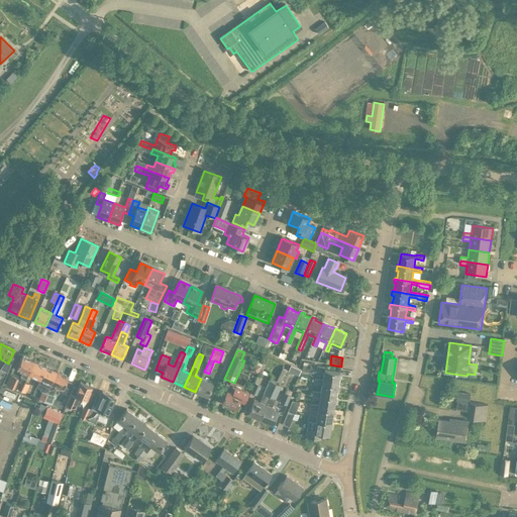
[(28,375),(34,363),(22,357),(17,370),(22,373),(20,378),(26,380),(28,375)]
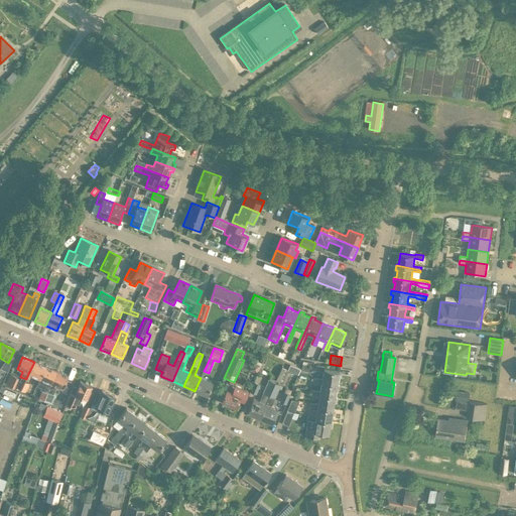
[(34,362),(28,374),(40,379),(45,367),(34,362)]
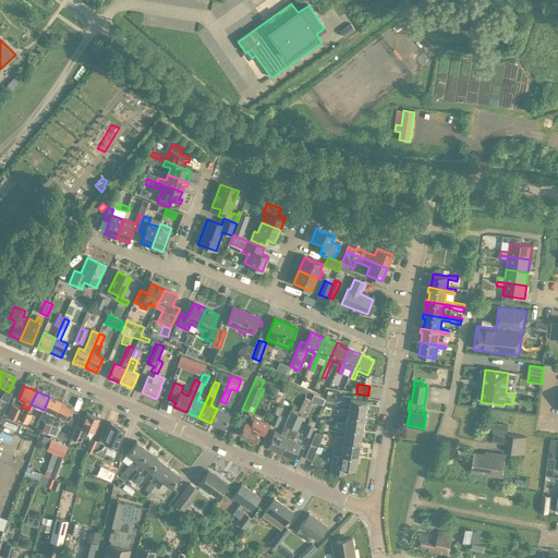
[(327,395),(326,400),(326,401),(325,407),(334,408),(334,402),(335,397),(331,396),(332,392),(328,391),(327,395)]
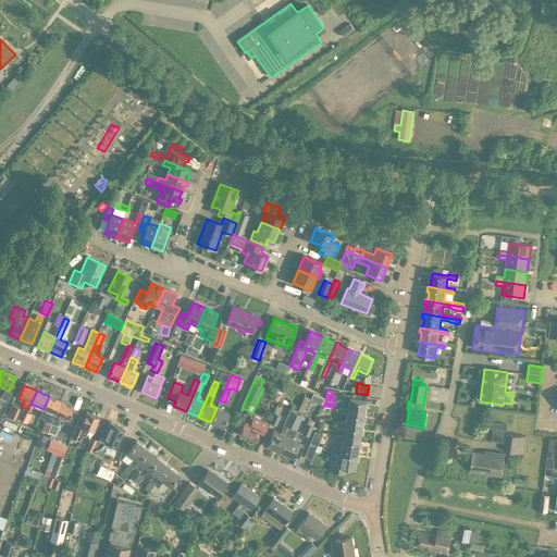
[(368,401),(366,401),(349,398),(349,396),(342,395),(341,400),(349,401),(347,410),(339,408),(338,410),(363,415),(366,406),(368,407),(368,401)]
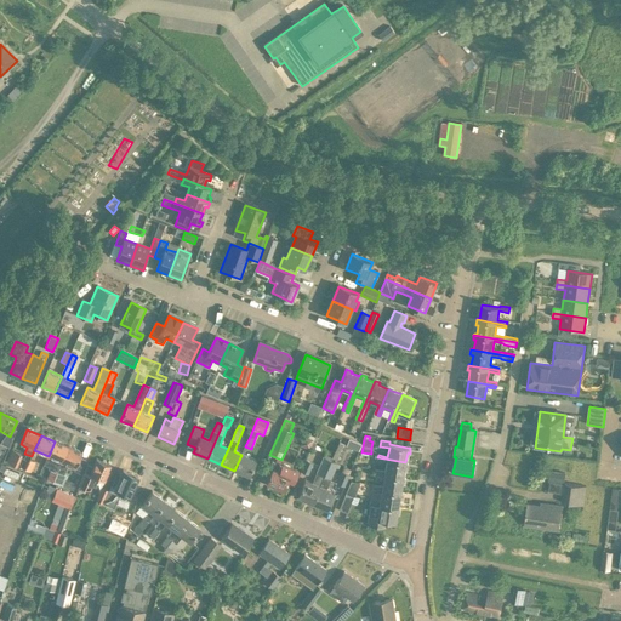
[(55,442),(49,456),(45,463),(50,466),(49,469),(52,471),(47,480),(52,483),(68,448),(55,442)]
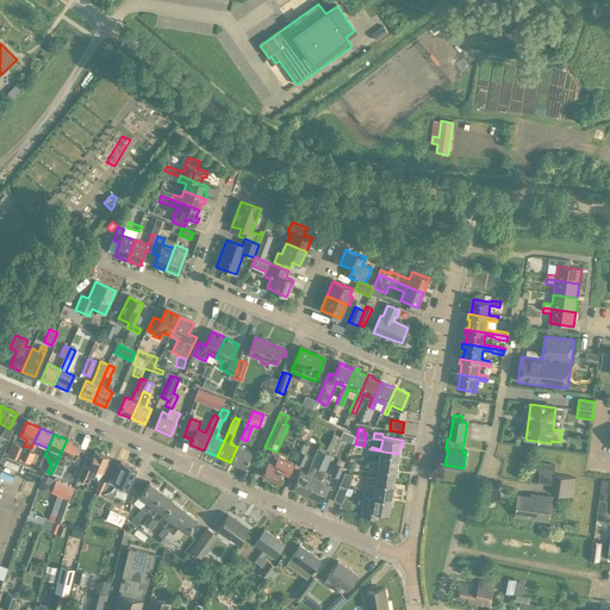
[(67,440),(51,474),(57,477),(62,467),(63,467),(68,458),(74,460),(73,464),(80,466),(85,453),(79,450),(81,446),(67,440)]
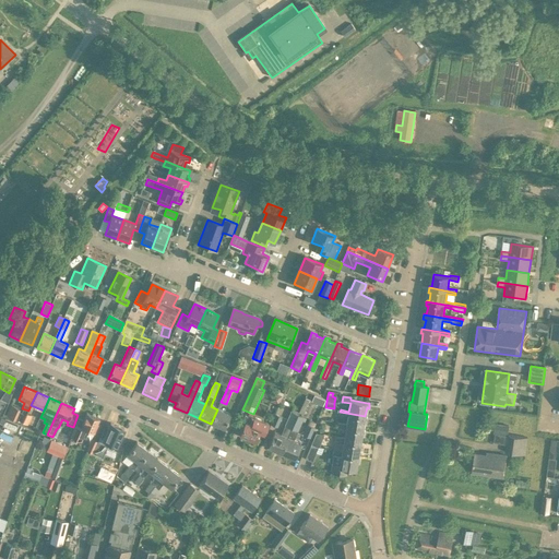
[(20,409),(12,405),(7,417),(15,420),(20,409)]
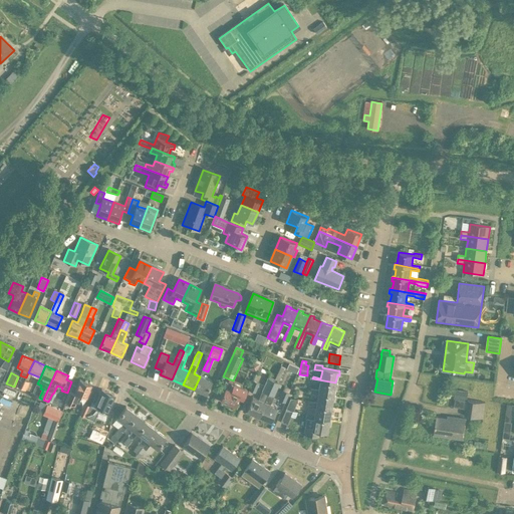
[(212,381),(200,376),(194,390),(206,395),(212,381)]
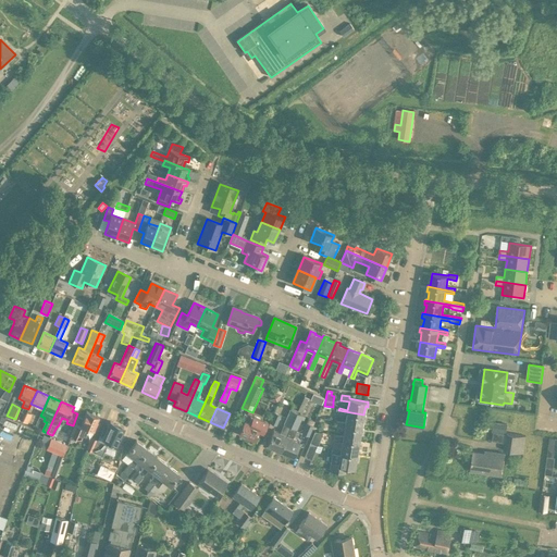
[(284,425),(281,434),(274,431),(268,446),(281,452),(297,413),(291,410),(288,415),(284,425)]
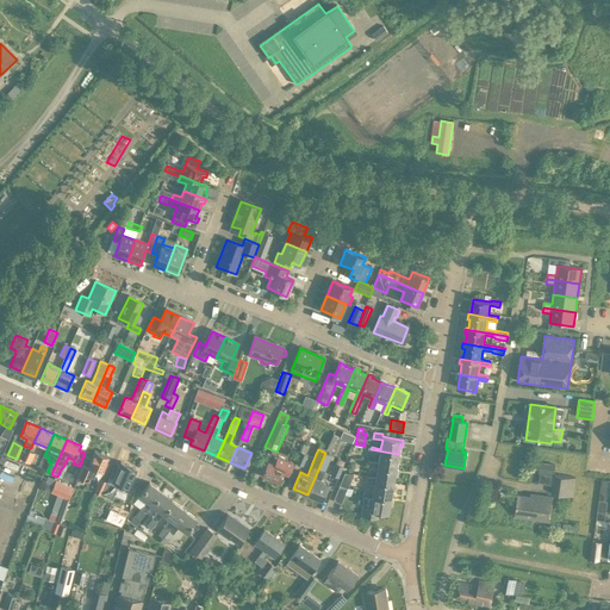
[(398,454),(371,449),(371,453),(379,455),(378,464),(369,462),(368,464),(396,468),(398,460),(400,460),(400,454),(398,454)]
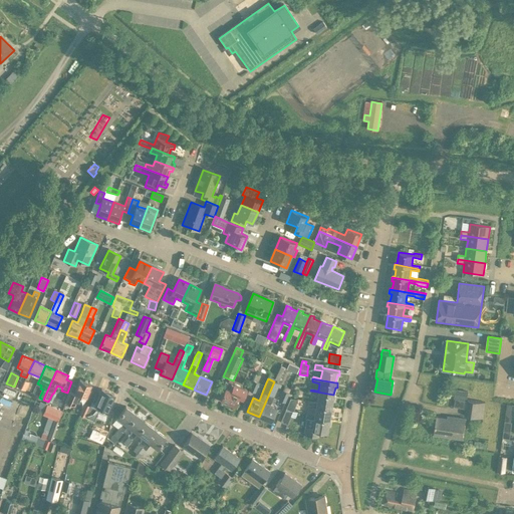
[(29,382),(25,380),(21,390),(26,392),(29,382)]
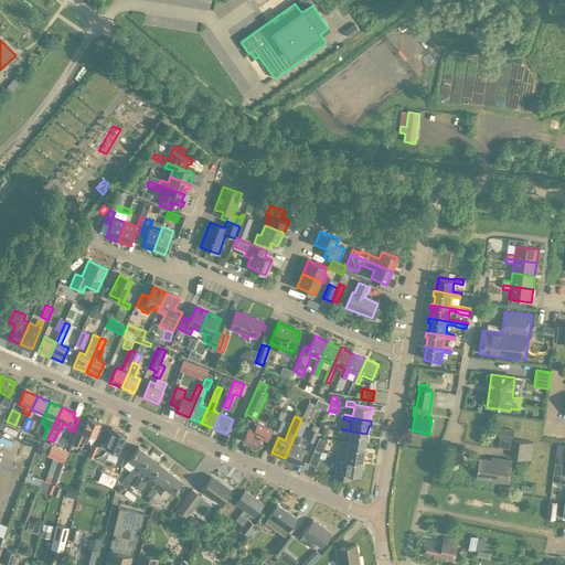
[(80,424),(75,435),(72,443),(82,447),(87,435),(97,439),(100,430),(98,429),(100,424),(88,418),(85,425),(80,424)]
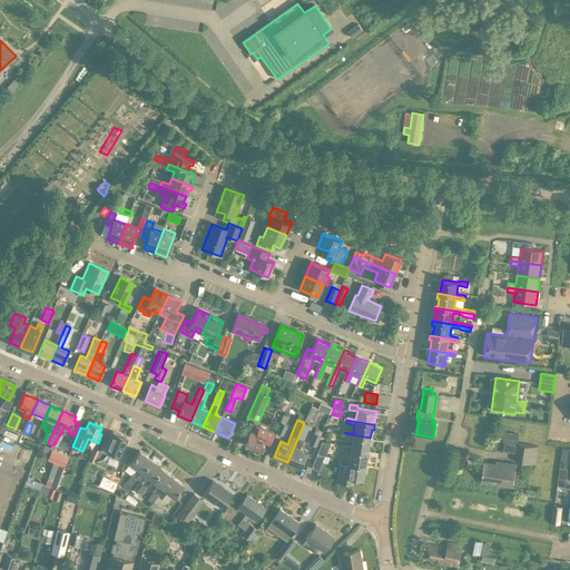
[(287,426),(281,423),(276,433),(283,436),(287,426)]
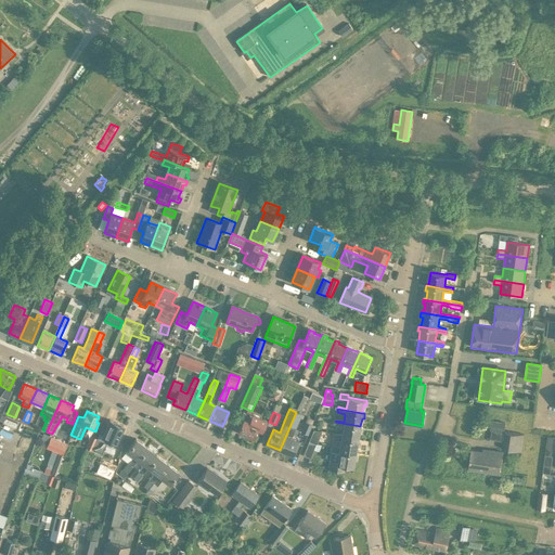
[(296,412),(280,450),(293,455),(299,440),(292,438),(296,429),(302,415),(296,412)]
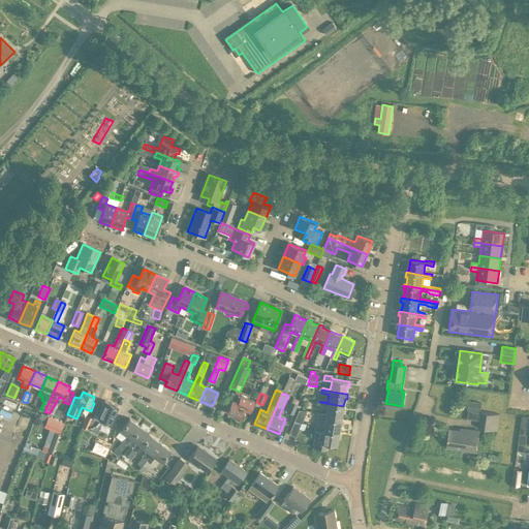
[(232,400),(227,412),(242,418),(245,410),(250,412),(254,402),(241,396),(235,394),(232,400)]
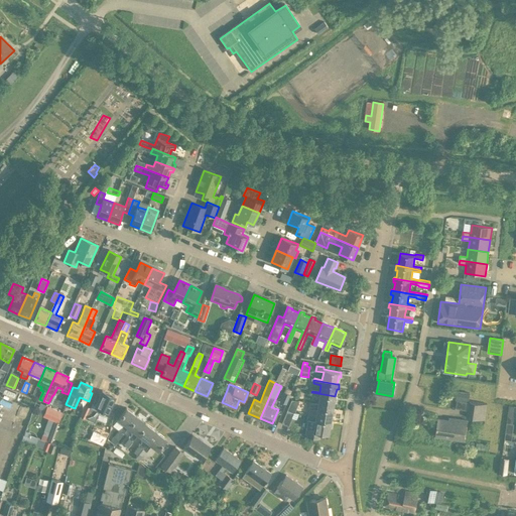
[(290,395),(291,391),(285,389),(284,392),(279,402),(286,405),(290,395)]
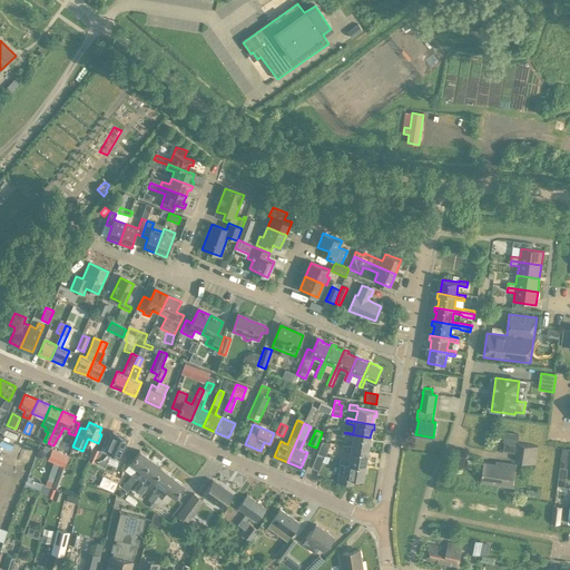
[(95,463),(105,468),(111,452),(119,455),(127,439),(112,432),(106,449),(101,446),(100,451),(95,463)]
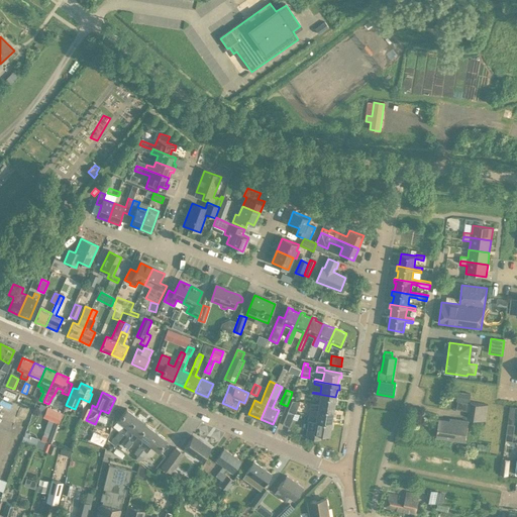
[(311,404),(310,406),(333,409),(334,402),(336,403),(337,397),(335,397),(312,393),(312,397),(319,398),(318,405),(311,404)]
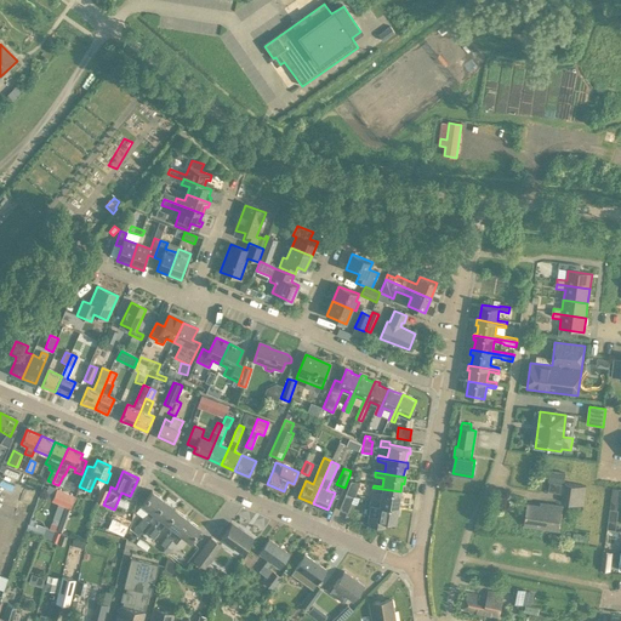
[(562,503),(585,506),(587,488),(564,484),(562,503)]
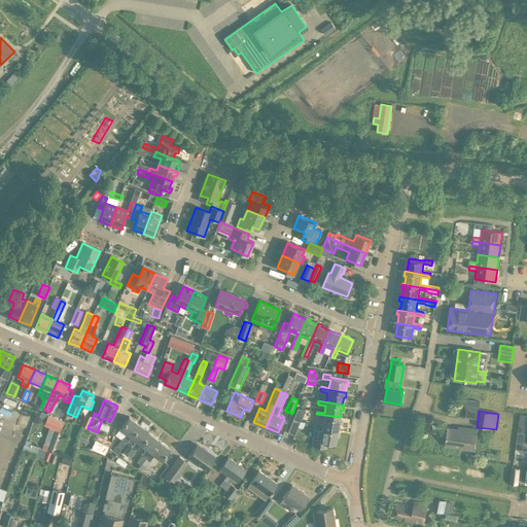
[(23,414),(22,419),(32,422),(34,416),(23,414)]
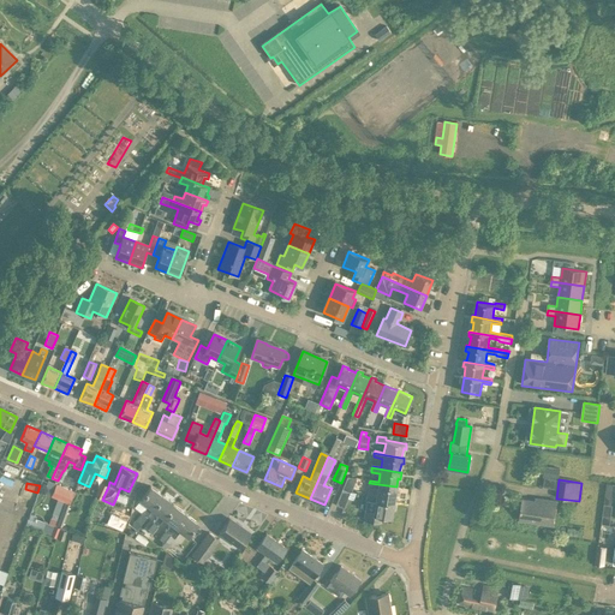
[(366,496),(366,497),(394,502),(395,494),(398,494),(399,488),(396,487),(369,483),(369,487),(377,488),(376,497),(366,496)]
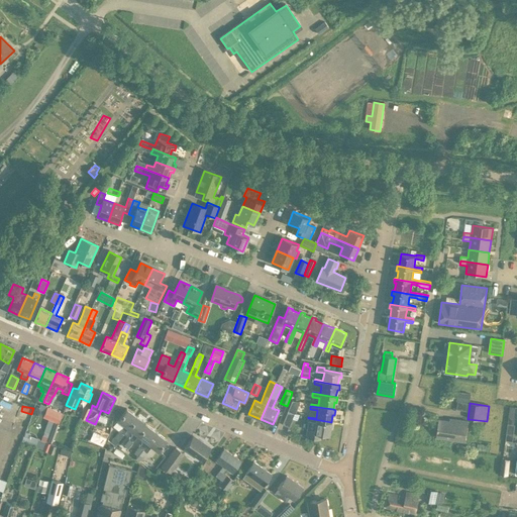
[(80,418),(86,420),(91,409),(85,407),(80,418)]
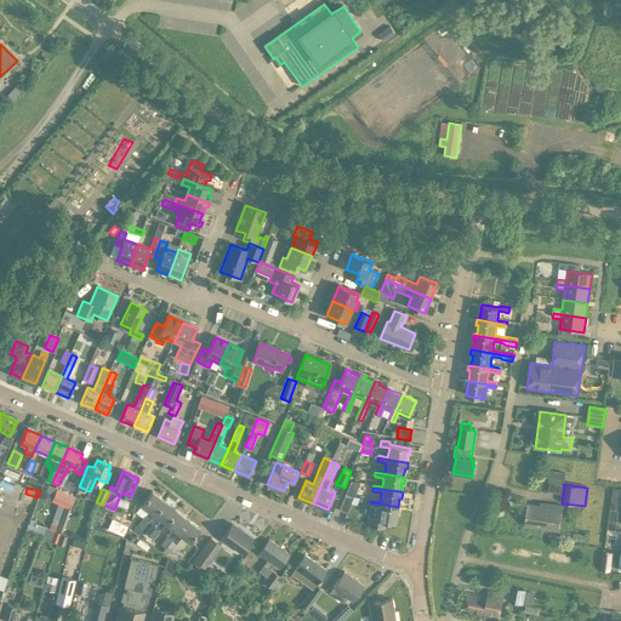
[(57,490),(51,502),(69,510),(75,497),(57,490)]
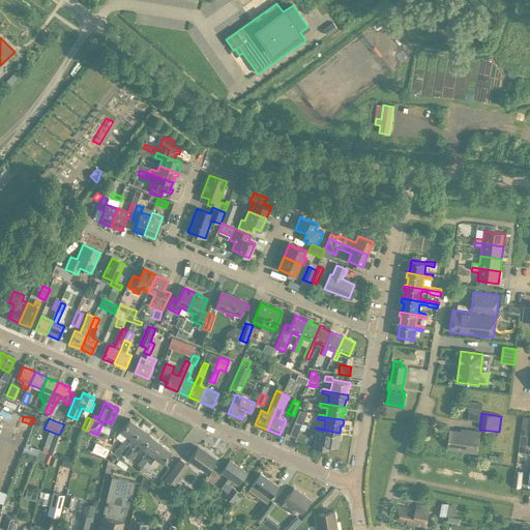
[(131,440),(140,429),(129,420),(121,432),(131,440)]
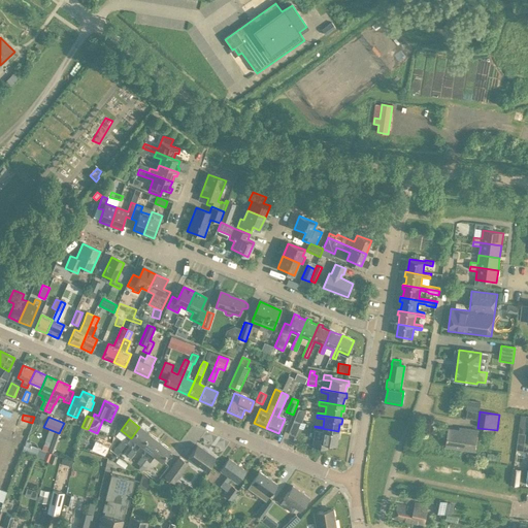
[(301,424),(294,422),(289,434),(295,437),(301,424)]
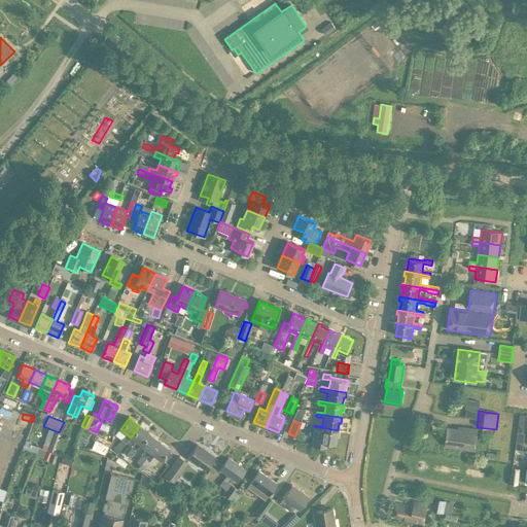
[(137,442),(132,448),(127,455),(131,458),(140,445),(149,433),(139,426),(131,437),(137,442)]
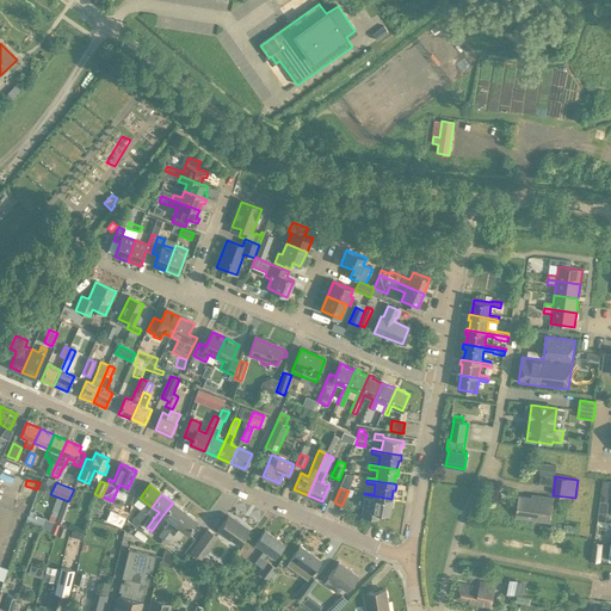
[(365,499),(363,508),(362,518),(380,520),(381,513),(389,514),(390,505),(393,505),(394,499),(392,499),(364,494),(364,499),(365,499)]
